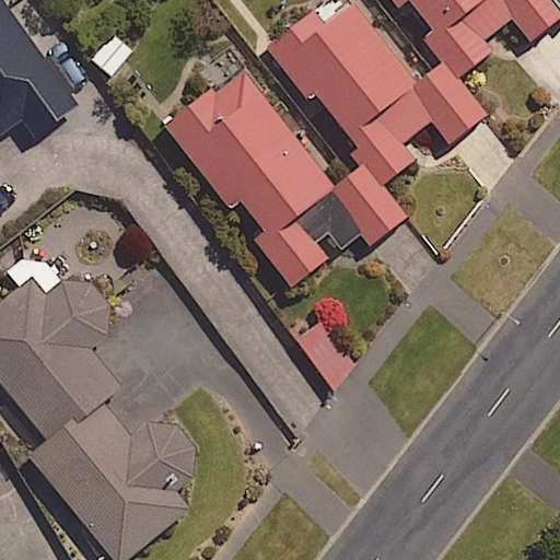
[(392,0),(398,7),(406,0),(407,0),(430,27),(421,34),(456,77),(488,50),(481,44),(513,18),(528,36),(559,10),(549,0),(392,0)]
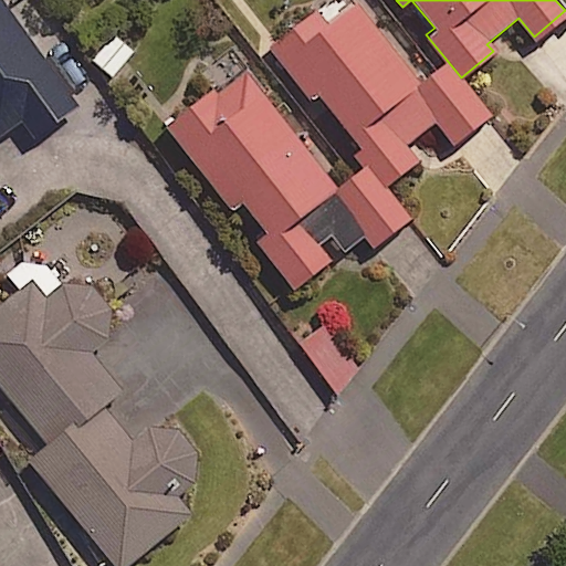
[(421,86),(353,3),(325,27),(311,11),(269,46),(387,181),(415,158),(404,145),(433,119),(453,143),(488,114),(448,64),(421,86)]
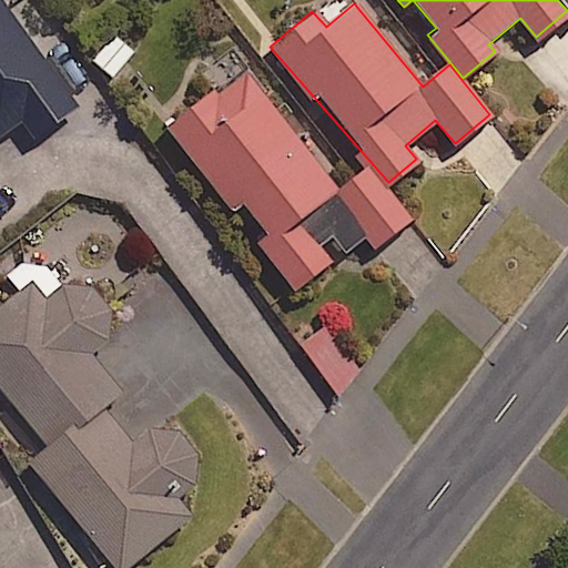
[(165,132),(234,214),(241,209),(266,239),(259,244),(296,288),(331,260),(320,245),(332,235),(344,250),(363,234),(372,246),(409,214),(366,162),(335,189),(237,71),(165,132)]
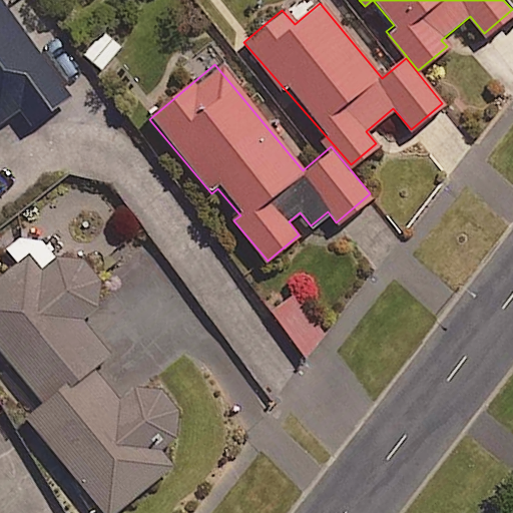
[(0,352),(42,405),(90,368),(108,353),(84,323),(94,312),(98,295),(93,279),(81,267),(64,264),(43,272),(30,254),(0,278),(0,352)]
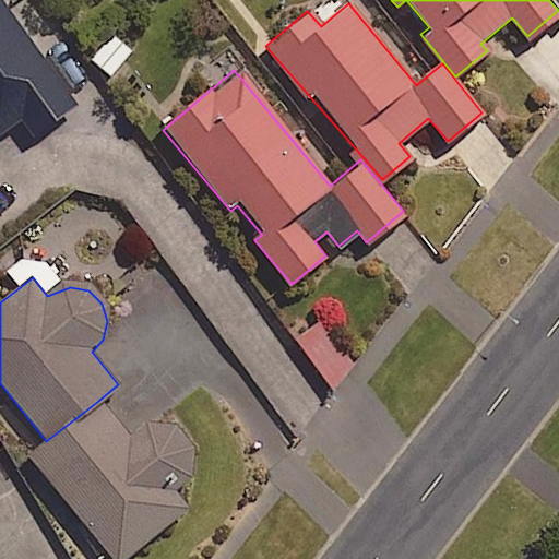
[(353,369),(318,322),(295,339),(330,385),(353,369)]
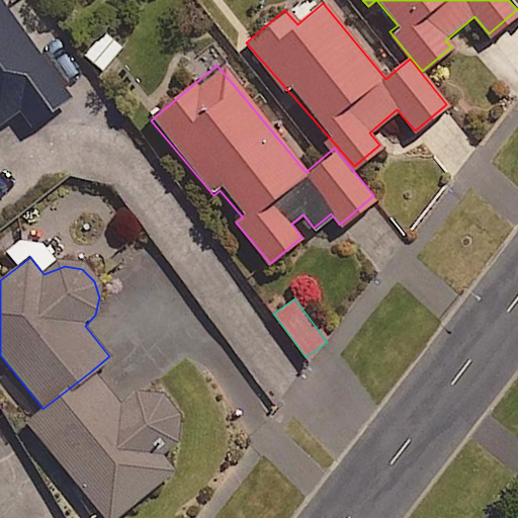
[(91,371),(42,409),(26,421),(104,517),(112,517),(173,470),(158,451),(182,432),(145,384),(118,405),(91,371)]
